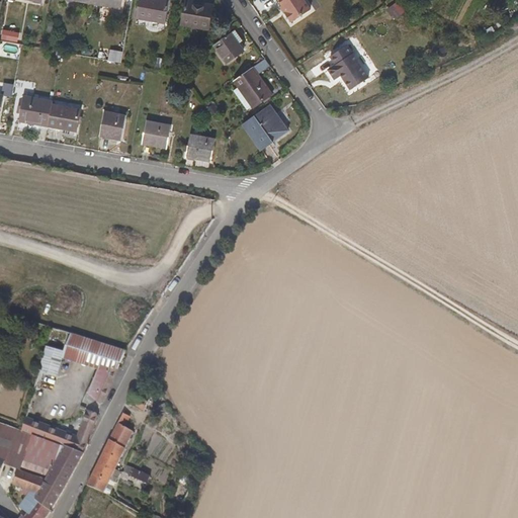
[(118,0),(89,0),(88,7),(89,7),(116,11),(118,0)]
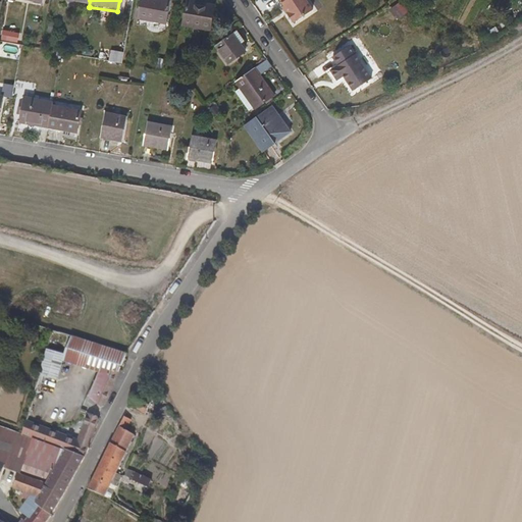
[(134,23),(144,25),(144,30),(163,33),(169,0),(136,0),(135,6),(137,7),(134,23)]
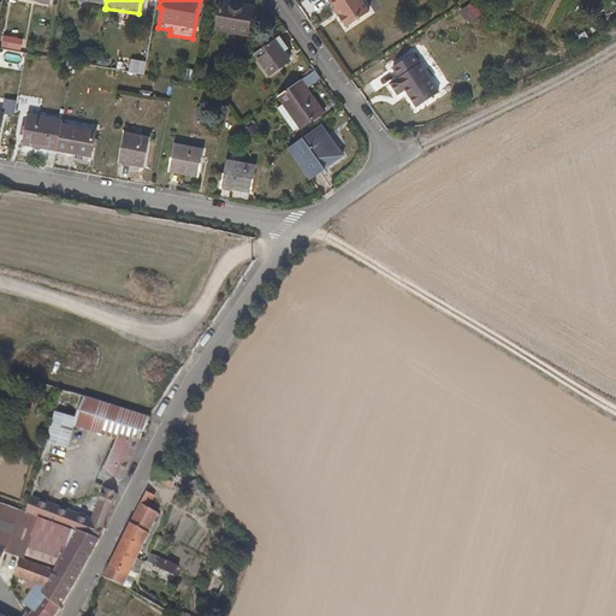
[(326,0),(333,10),(330,12),(343,30),(344,28),(347,30),(367,16),(355,0),(326,0)]
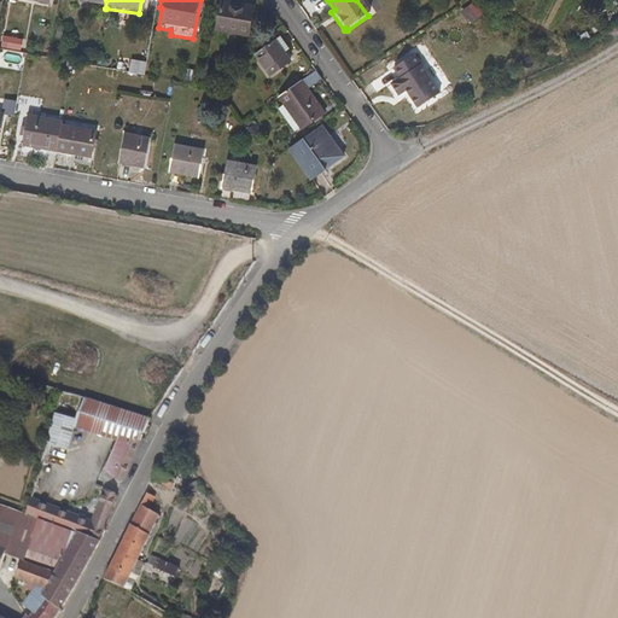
[(244,38),(248,11),(216,6),(211,31),(244,38)]
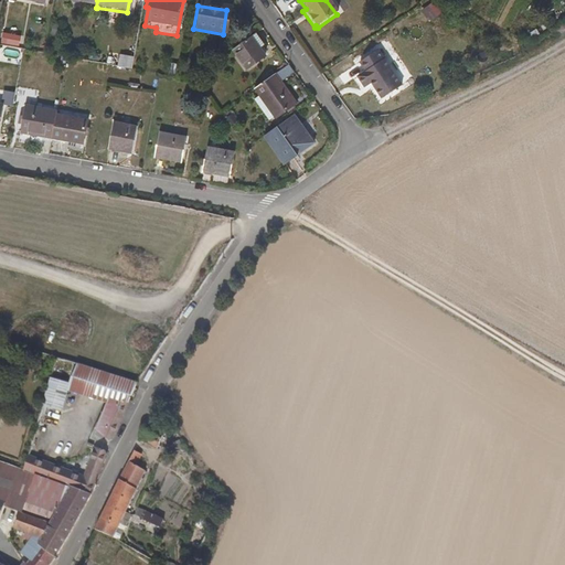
[(257,49),(263,45),(255,35),(233,51),(246,68),(263,56),(257,49)]
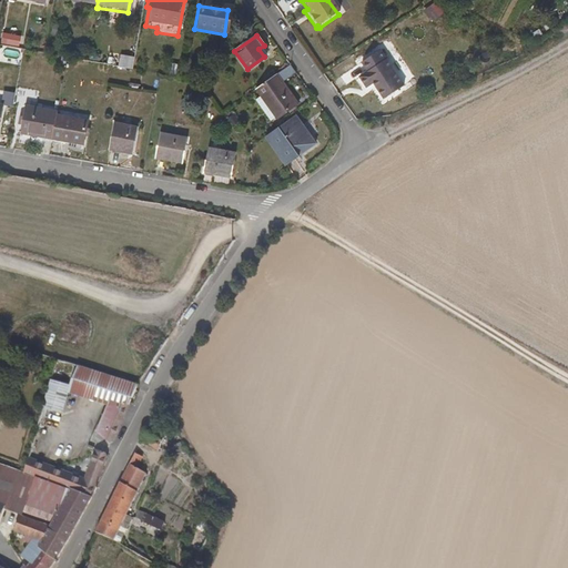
[(403,88),(378,52),(359,64),(366,73),(358,79),(365,90),(372,85),(383,101),(403,88)]
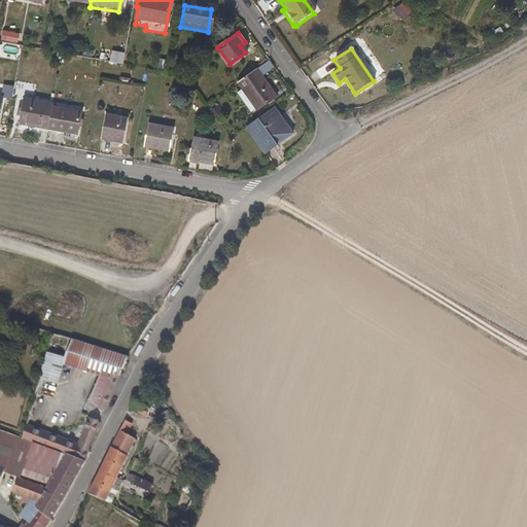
[(268,62),(256,70),(261,77),(274,69),(268,62)]
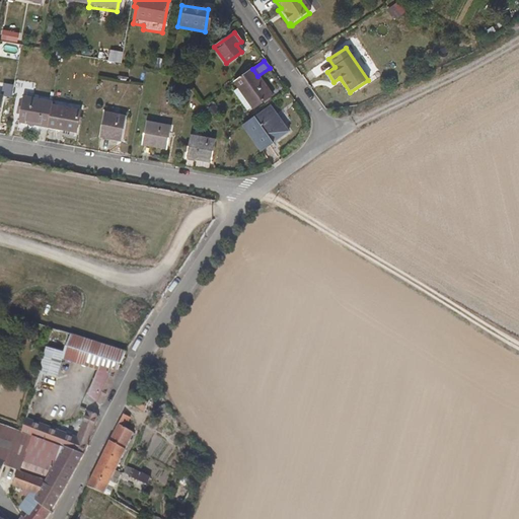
[(271,95),(257,76),(252,69),(234,82),(252,108),(271,95)]
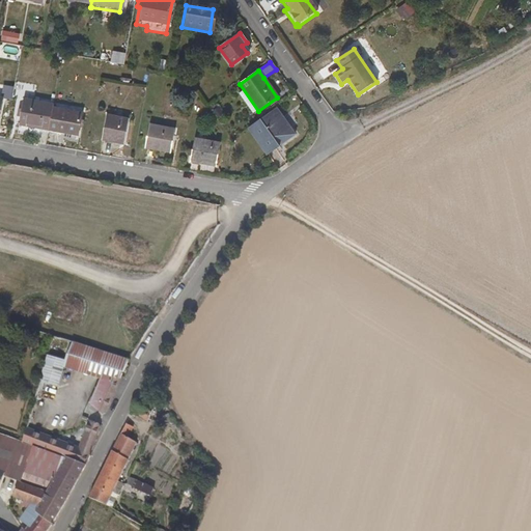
[(47,131),(51,108),(51,104),(22,99),(17,126),(47,131)]
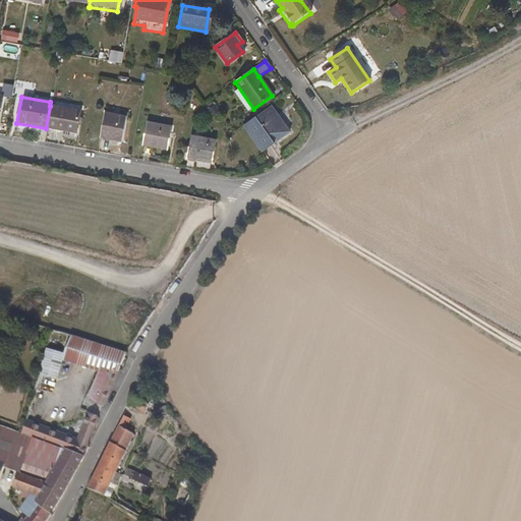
[(74,133),(78,111),(50,106),(46,128),(45,132),(59,135),(60,131),(74,133)]
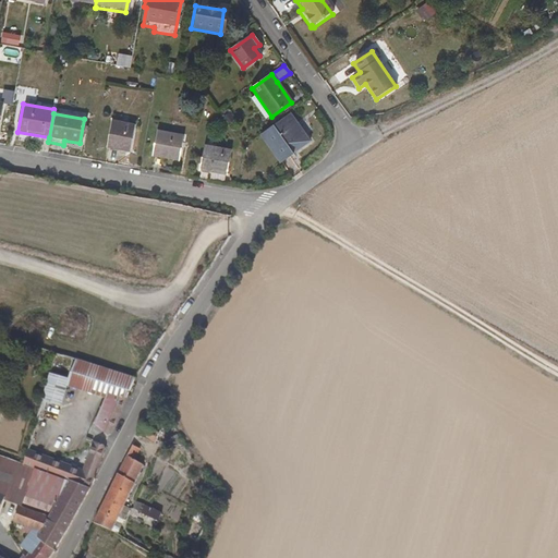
[(279,162),(308,143),(291,117),(262,137),(279,162)]
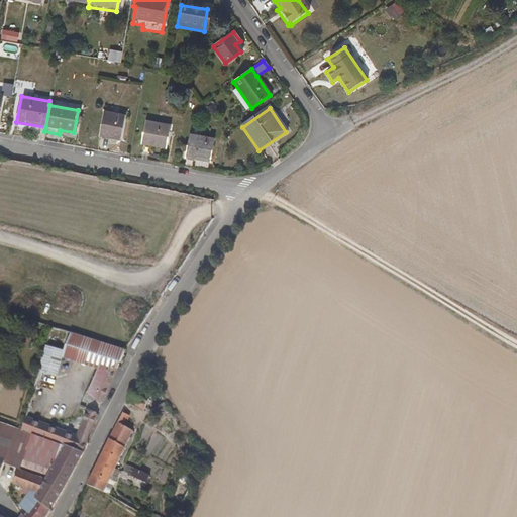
[(118,140),(123,115),(103,111),(97,135),(118,140)]
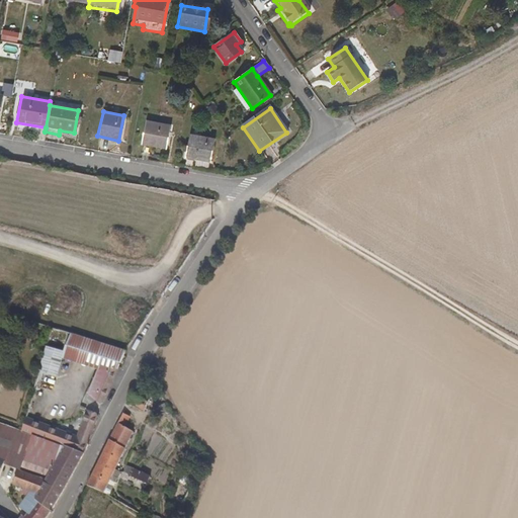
[(164,147),(168,127),(144,122),(140,144),(164,147)]
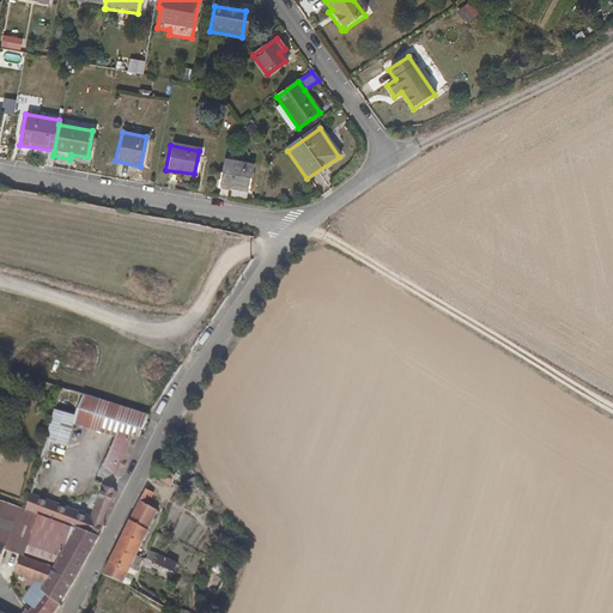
[(250,165),(222,161),(217,186),(246,190),(250,165)]
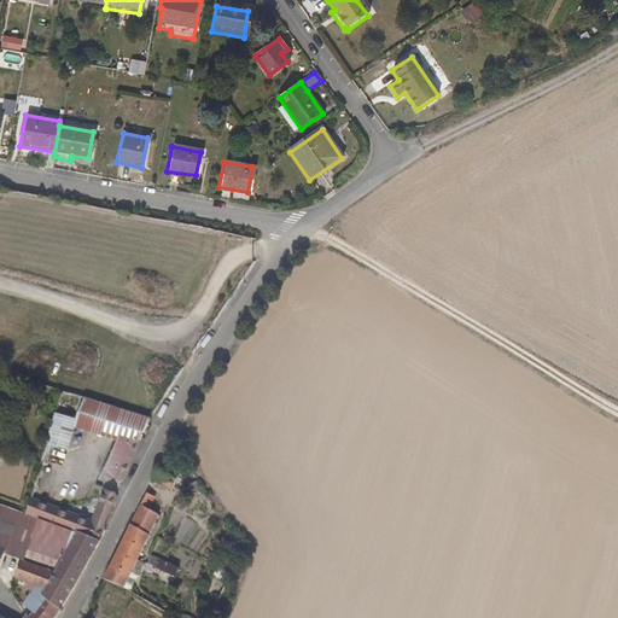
[(139,442),(149,420),(85,397),(81,409),(77,419),(117,433),(139,441),(139,442)]
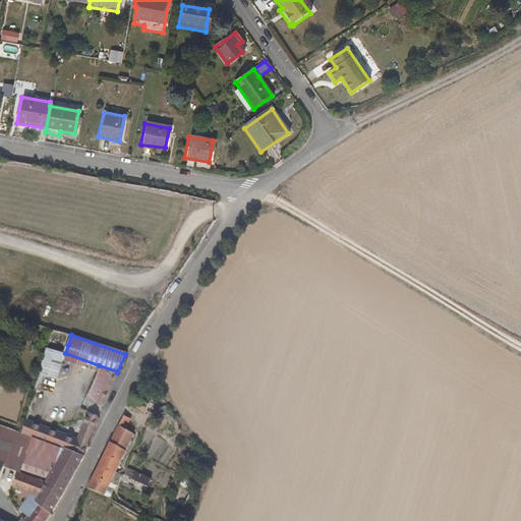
[(65,353),(45,347),(39,372),(55,378),(65,353)]
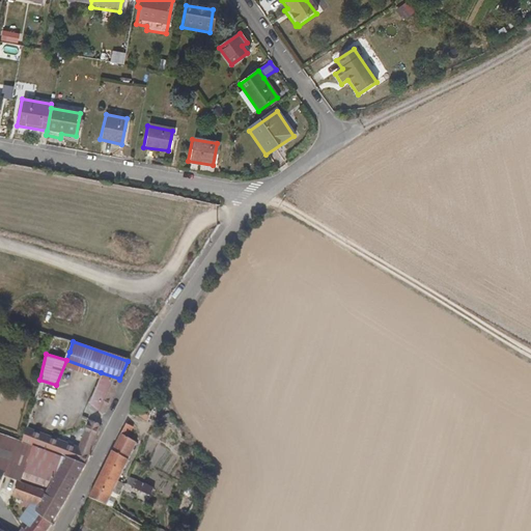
[(104,414),(119,379),(101,372),(88,403),(104,414)]
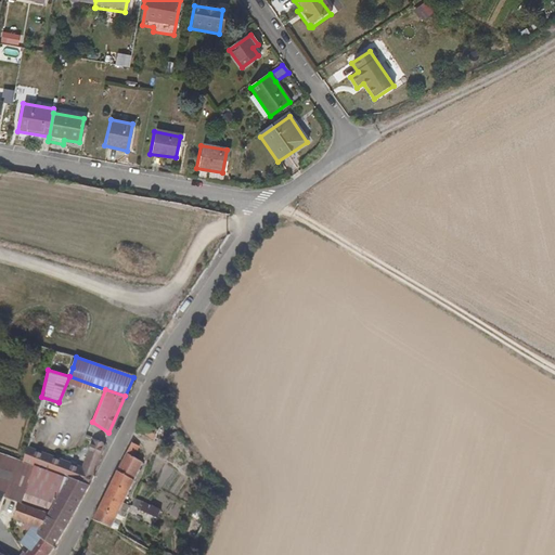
[(75,480),(92,489),(108,444),(97,441),(86,468),(35,444),(31,459),(75,480)]
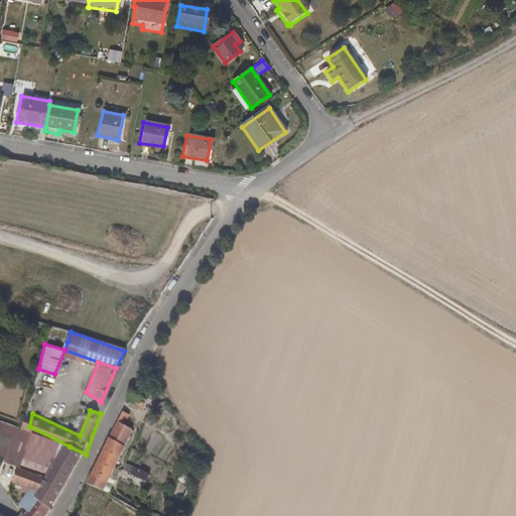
[(136,416),(130,412),(93,485),(110,494),(141,430),(132,426),(136,416)]
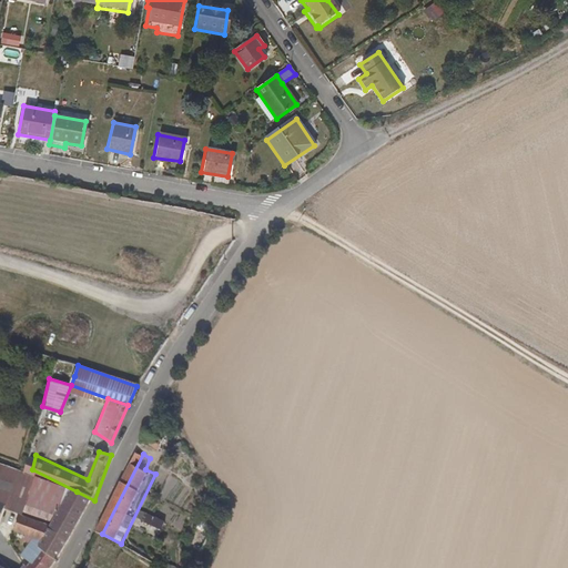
[(50,567),(67,545),(94,500),(77,492),(58,525),(10,507),(10,500),(0,496),(0,521),(41,540),(30,560),(34,563),(32,567),(50,567)]
